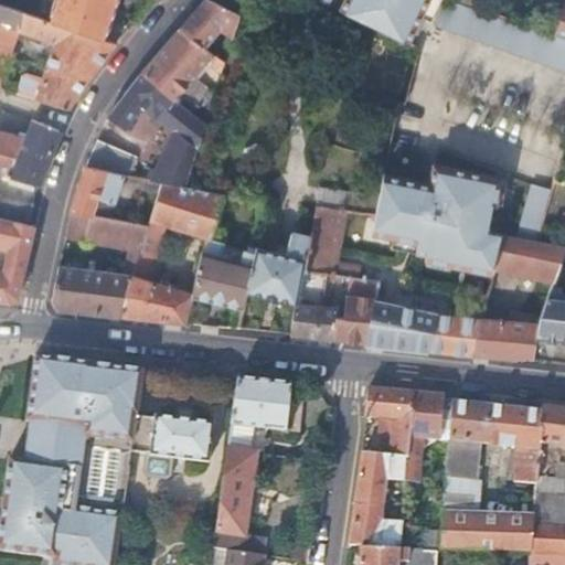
[(56,0),(50,22),(106,40),(119,0),(56,0)]
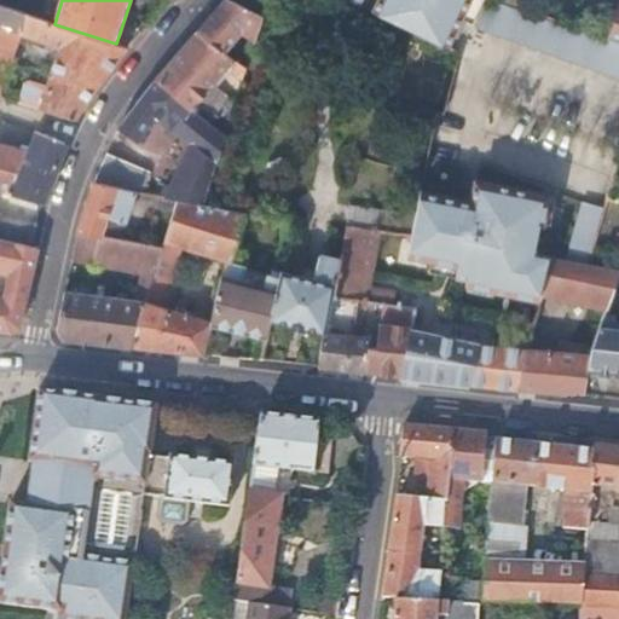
[(265,18),(227,0),(226,0),(200,33),(226,55),(243,35),(256,44),(265,18)]
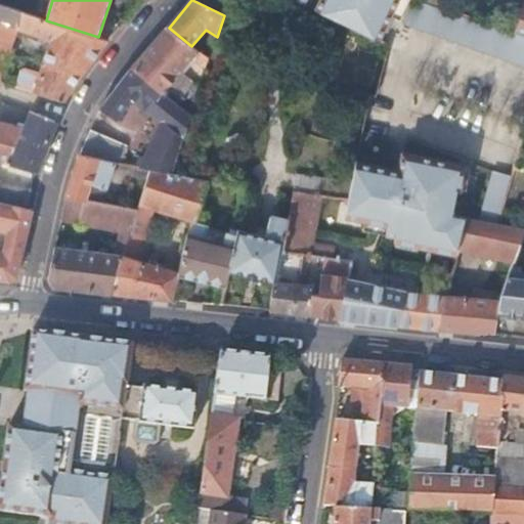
[(294,0),(378,39),(390,17),(399,0),(294,0)]
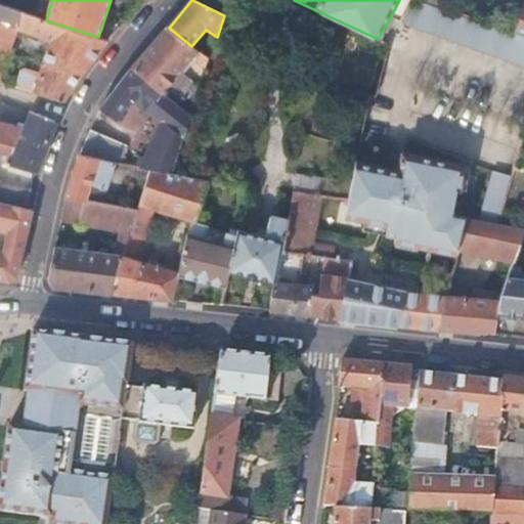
[(446,0),(433,0),(432,4),(443,8),(446,0)]
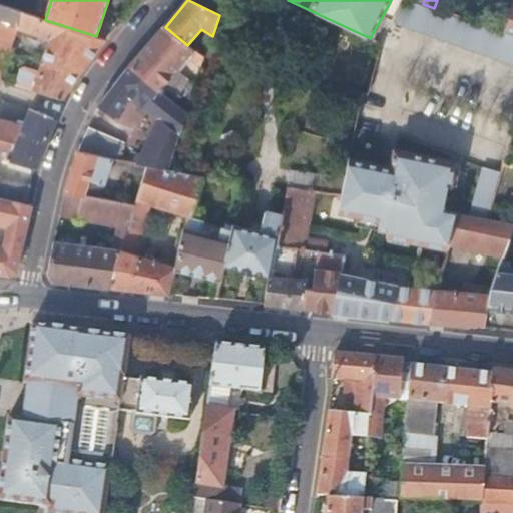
[(391,23),(512,63),(512,39),(398,1),(391,23)]
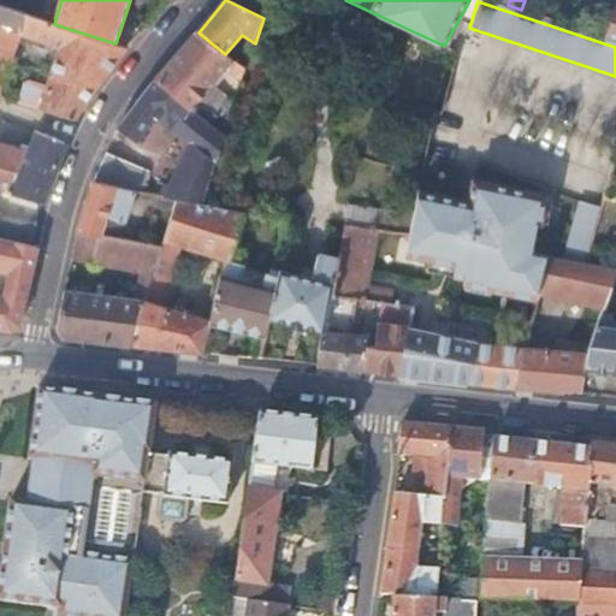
[(0,27),(21,34),(60,47),(51,76),(93,92),(129,48),(116,43),(54,24),(0,6),(0,27)]
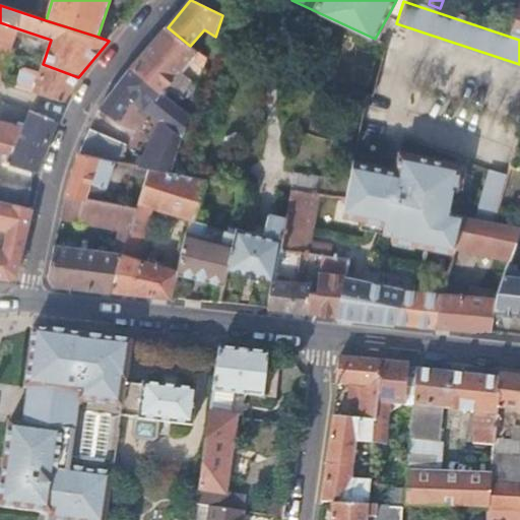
[(519,35),(519,5),(511,31),(519,35)]
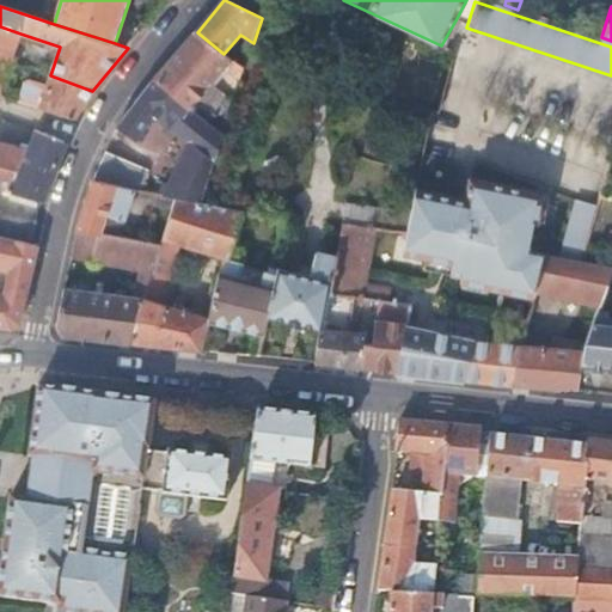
[(0,26),(0,95),(1,96),(20,34),(0,26)]
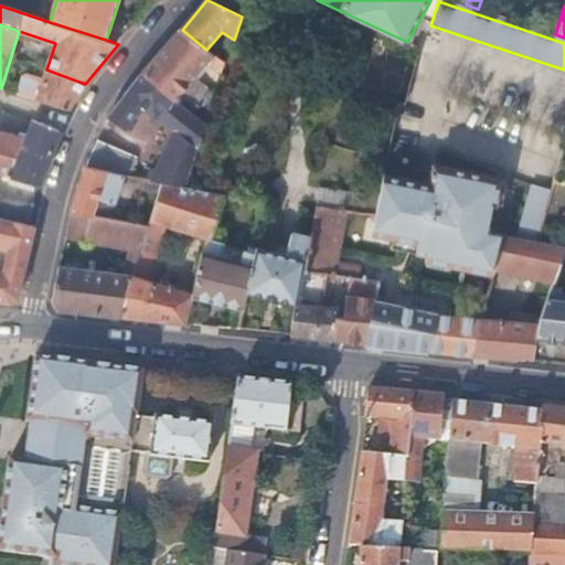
[(206,50),(182,30),(162,53),(195,82),(208,66),(216,71),(223,74),(226,66),(212,54),(206,50)]
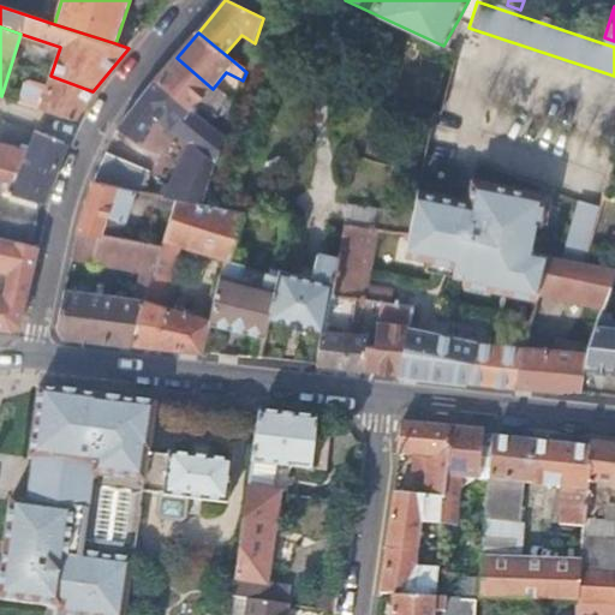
[(246,72),(252,54),(236,49),(231,59),(246,72)]
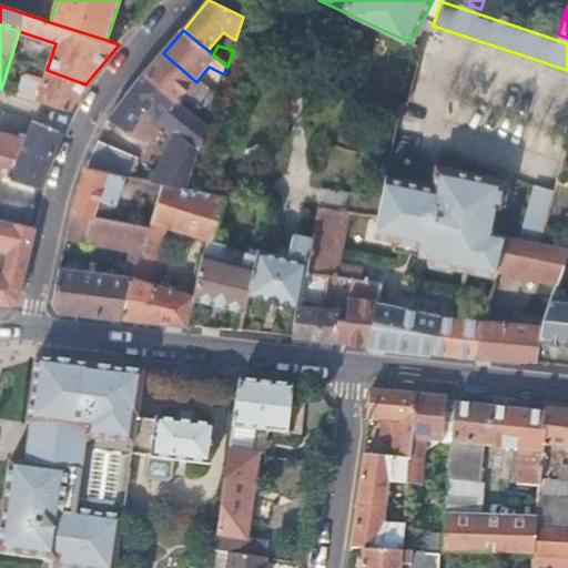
[(196,82),(163,53),(143,77),(178,104),(196,82)]
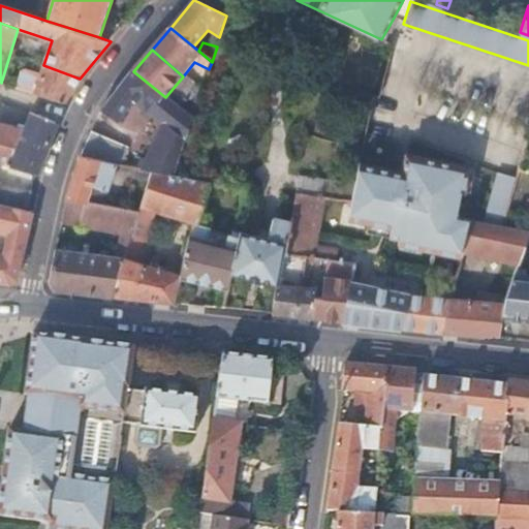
[(27,90),(65,102),(72,91),(80,79),(43,65),(40,73),(38,82),(30,80),(27,90)]
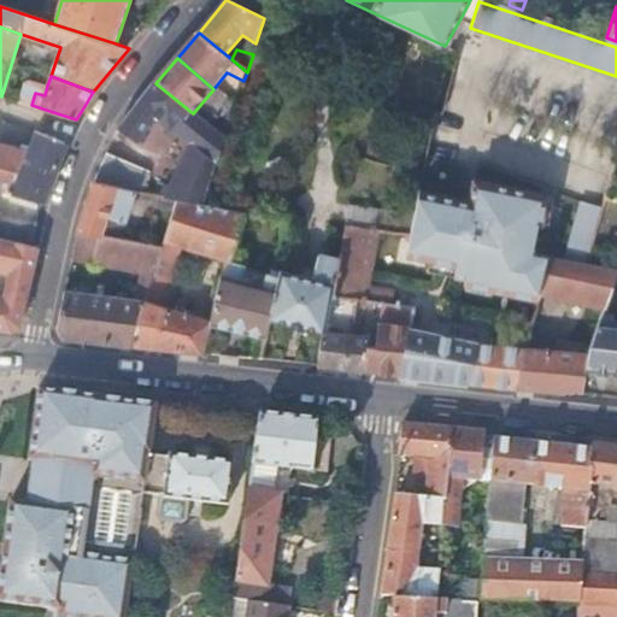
[(39,83),(35,93),(45,95),(47,86),(39,83)]
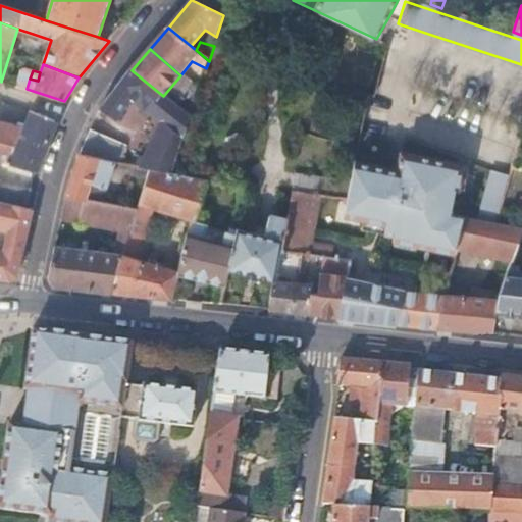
[(163,96),(132,70),(107,99),(101,110),(116,120),(131,97),(161,119),(142,168),(152,170),(172,174),(191,119),(163,96)]
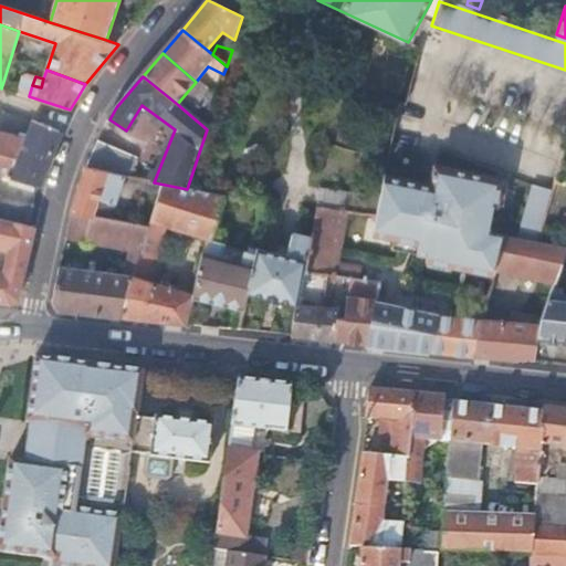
[(222,81),(216,77),(211,90),(218,93),(222,81)]
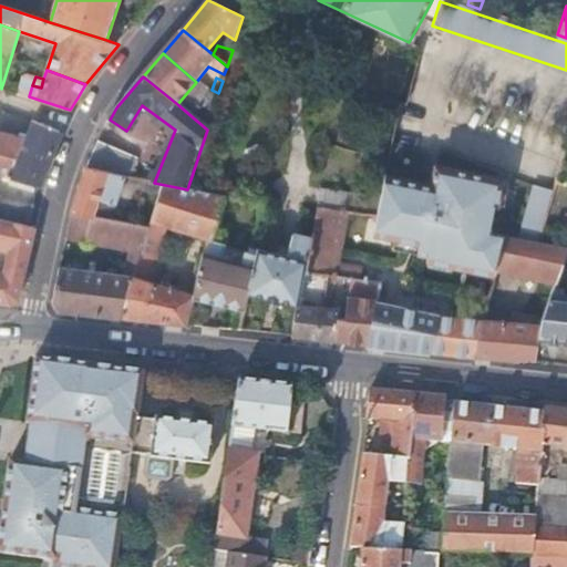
[(207,102),(203,99),(194,109),(199,113),(205,113),(207,102)]
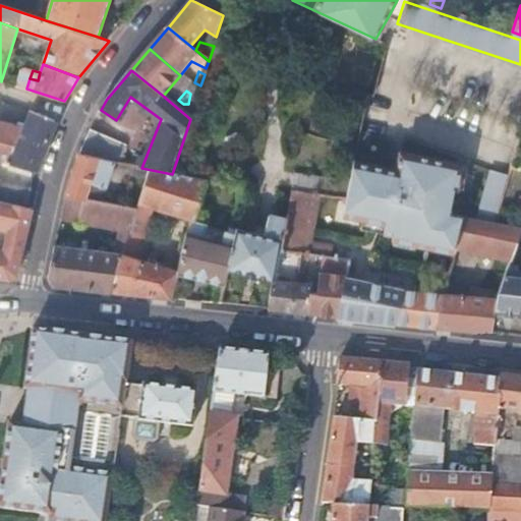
[(0,161),(36,171),(56,120),(32,111),(24,127),(0,120),(0,161)]
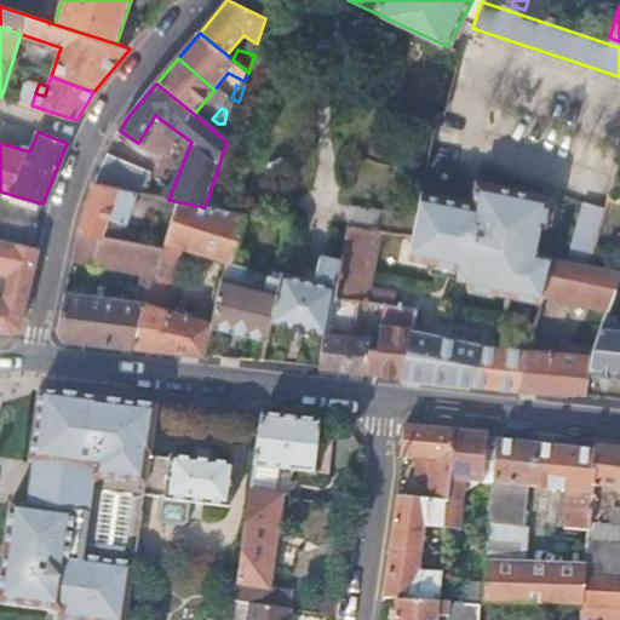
[(148,170),(108,154),(96,184),(138,194),(148,170)]
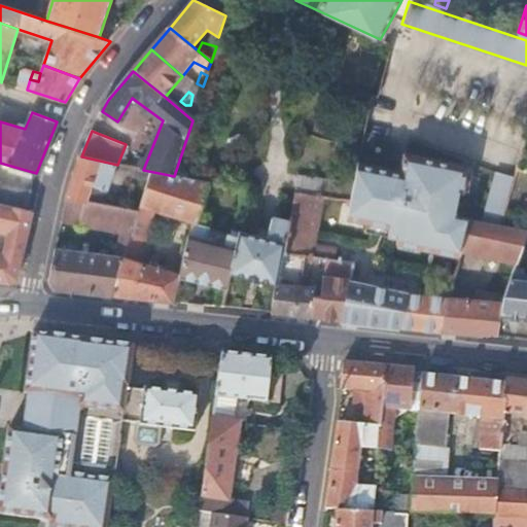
[(117,165),(81,156),(67,199),(86,202),(105,205),(117,165)]
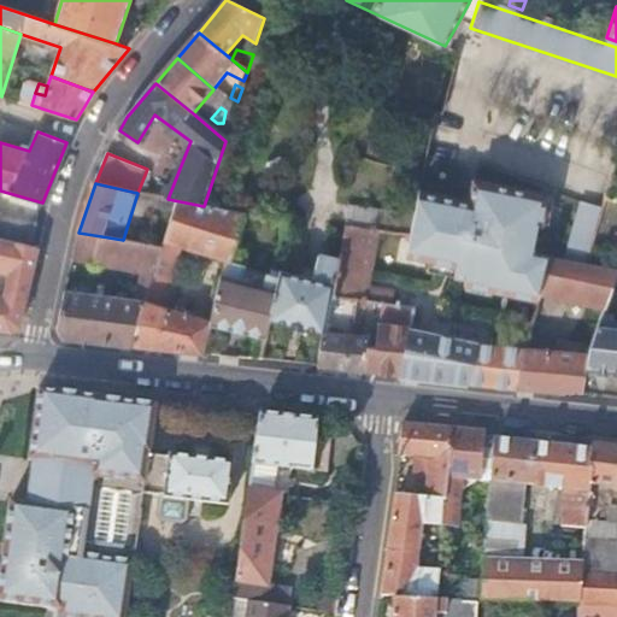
[(417,207),(411,235),(406,256),(456,265),(454,276),(465,278),(464,285),(538,299),(539,295),(547,258),(532,256),(536,227),(541,228),(547,197),(472,183),(469,205),(418,197),(417,207)]
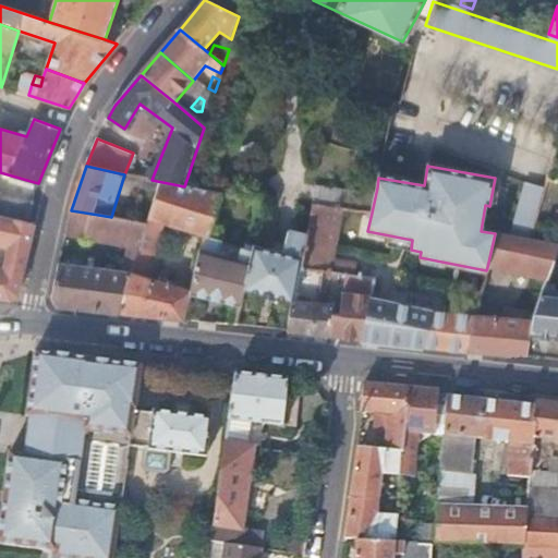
[(184,186),(162,182),(149,223),(165,227),(206,237),(211,238),(211,234),(223,194),(184,186)]
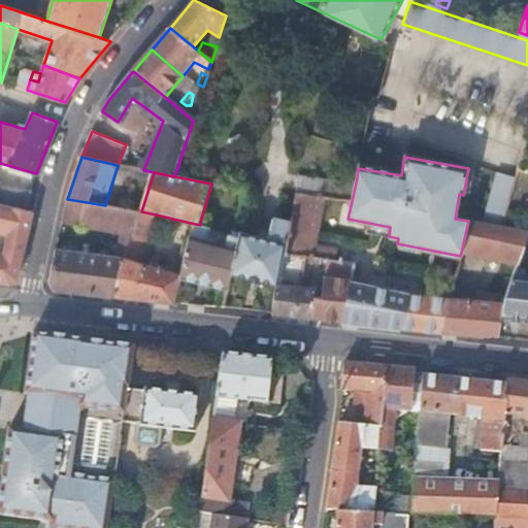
[(498,174),(484,224),(502,227),(517,177),(498,174)]
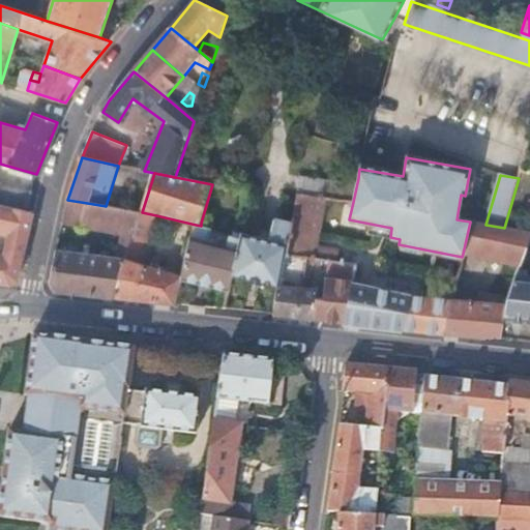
[(326,198),(333,200),(336,183),(299,177),(296,194),(326,198)]
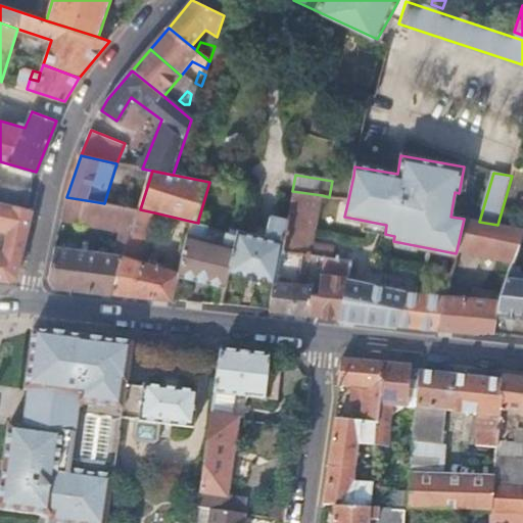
[(236,228),(242,188),(209,182),(198,220),(236,228)]
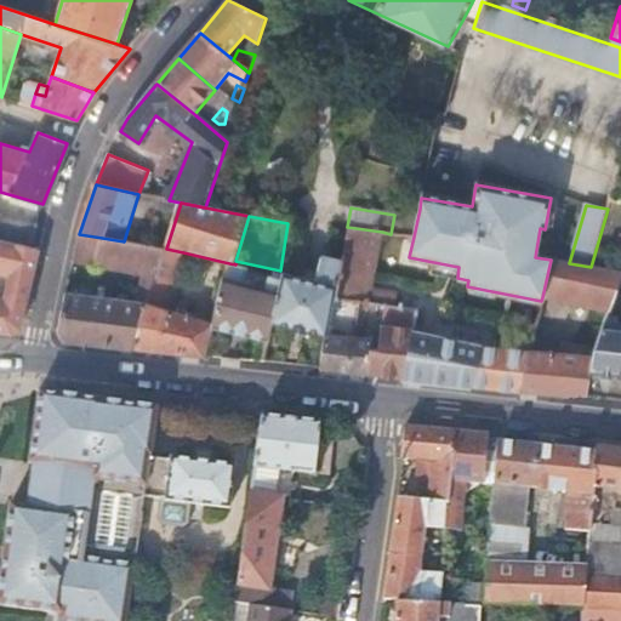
[(0,222),(0,239),(33,246),(36,227),(1,220),(0,222)]
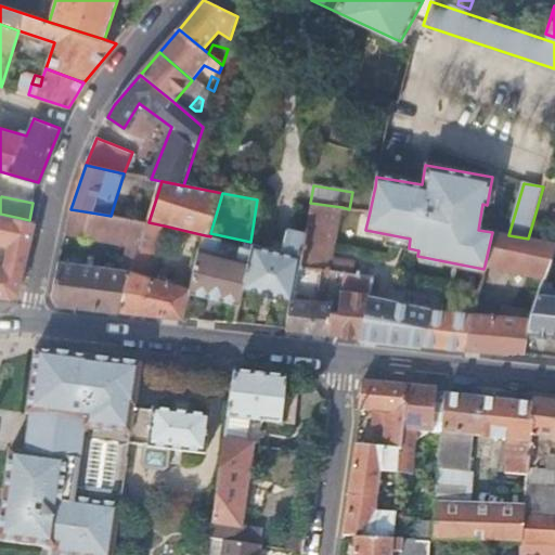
[(348,274),(355,275),(357,262),(334,258),(341,207),(310,203),(309,209),(304,234),(298,266),(344,273),(348,274)]
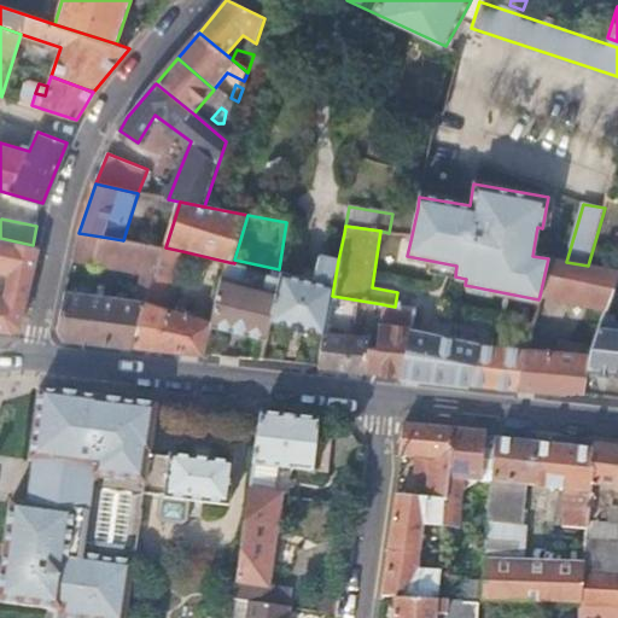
[(101,237),(79,233),(73,260),(95,264),(101,237)]
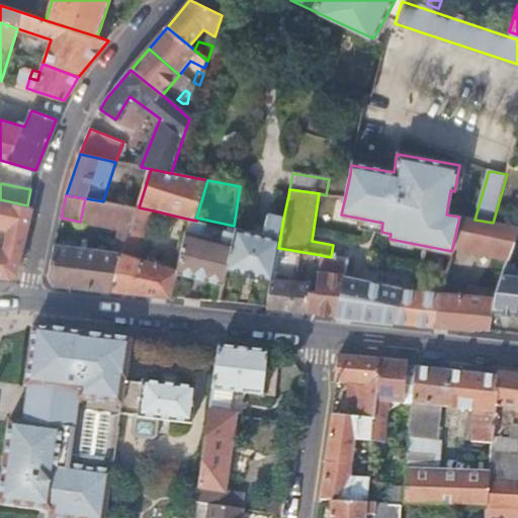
[(139,207),(103,201),(85,198),(80,222),(121,230),(131,232),(133,226),(139,207)]
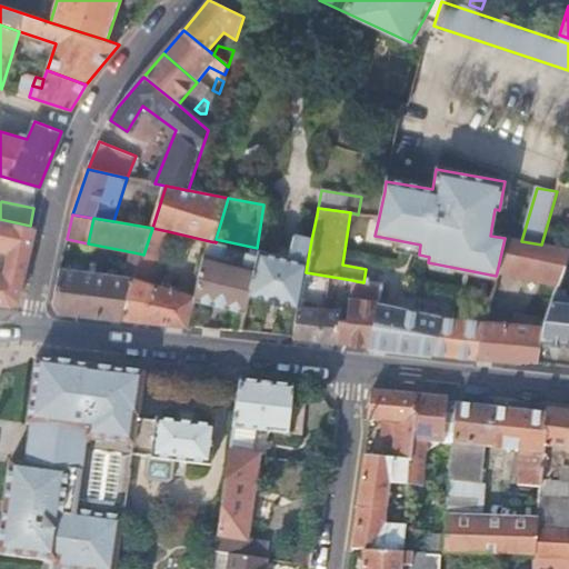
[(0,303),(11,306),(20,299),(36,228),(30,226),(0,219),(0,249),(9,251),(3,272),(0,272),(0,303)]
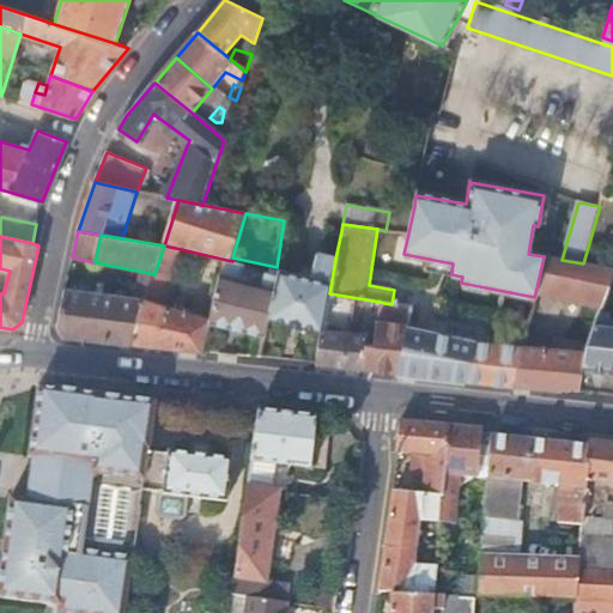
[(164,246),(157,267),(155,274),(151,285),(145,303),(168,309),(176,280),(171,279),(181,249),(164,246)]
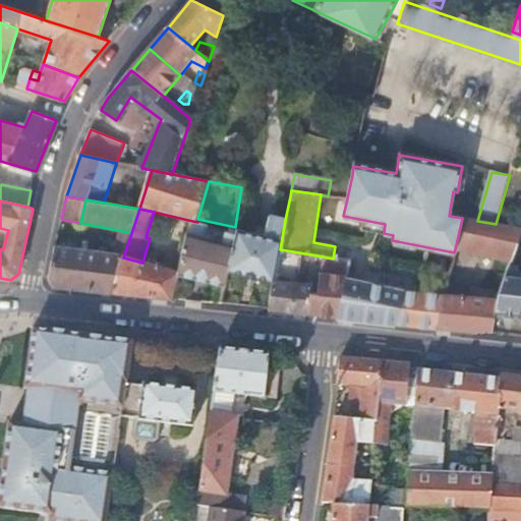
[(280,249),(285,220),(271,216),(266,236),(239,230),(238,235),(230,270),(274,280),(280,249)]
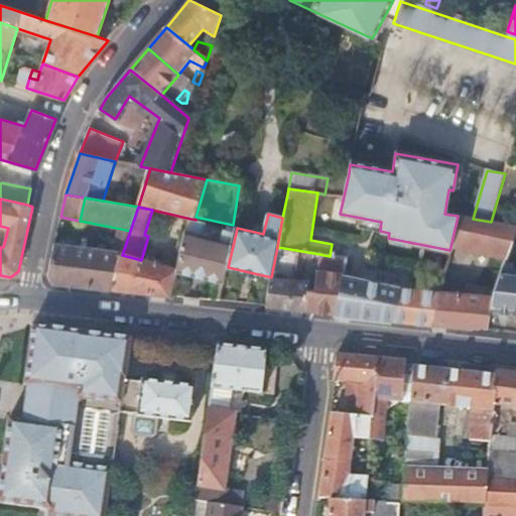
[(515,233),(515,227),(491,222),(473,219),(458,216),(450,247),(499,255),(499,262),(506,263),(515,233)]
